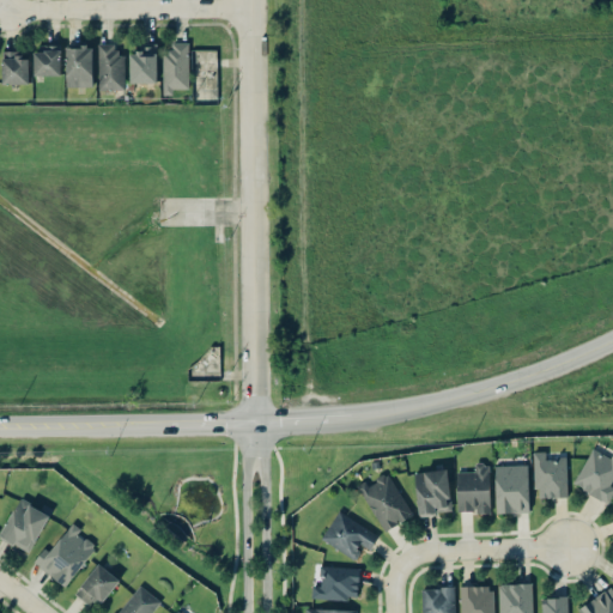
[(188,42),(173,43),(173,49),(162,49),(163,91),(189,90),(188,42)]
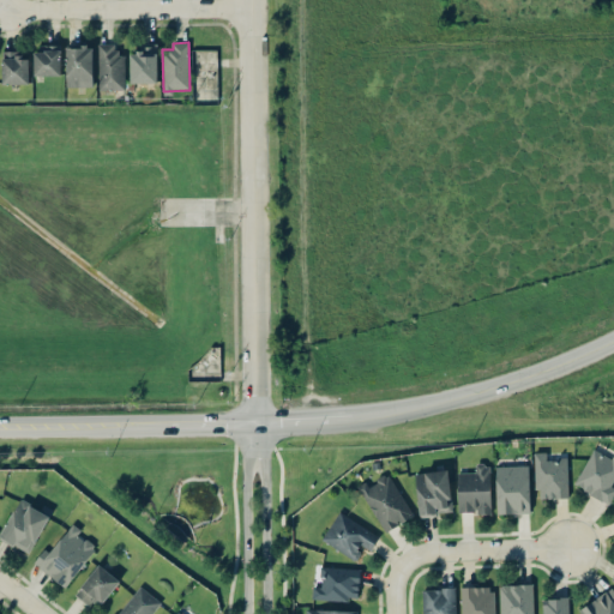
[(61,76),(61,44),(44,44),(44,52),(35,52),(34,76),(61,76)]
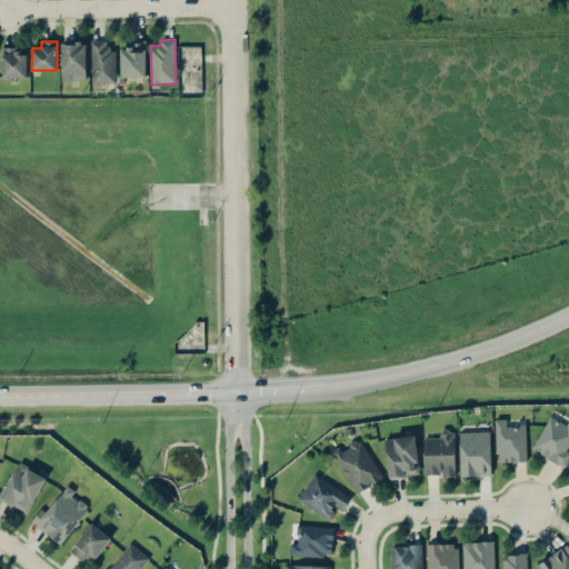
[(107,41),(91,41),(92,83),(116,83),(115,49),(107,49),(107,41)]
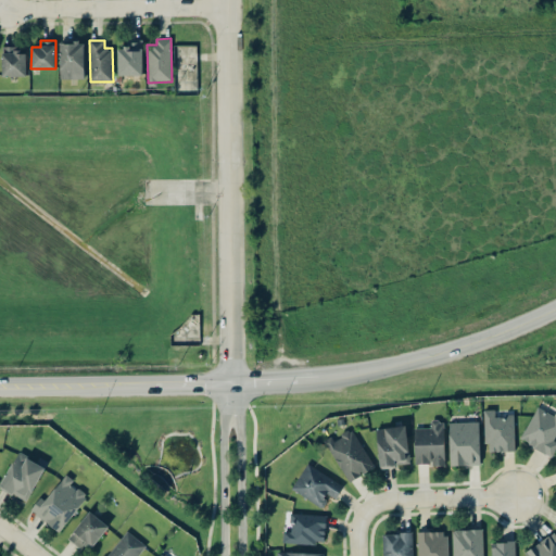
[(117,49),(118,75),(142,75),(142,40),(125,41),(126,49),(117,49)]
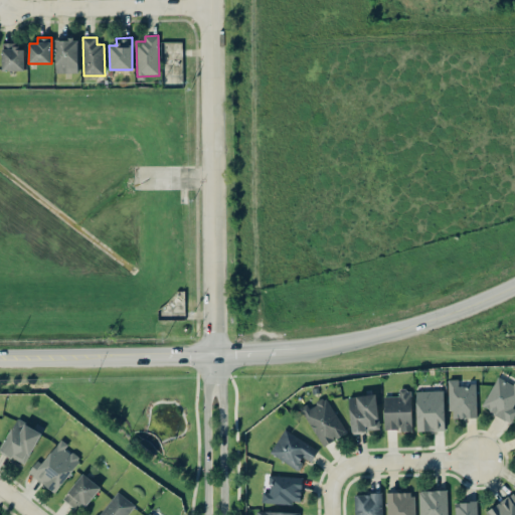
[(77,39),(55,39),(55,72),(78,72),(77,39)]
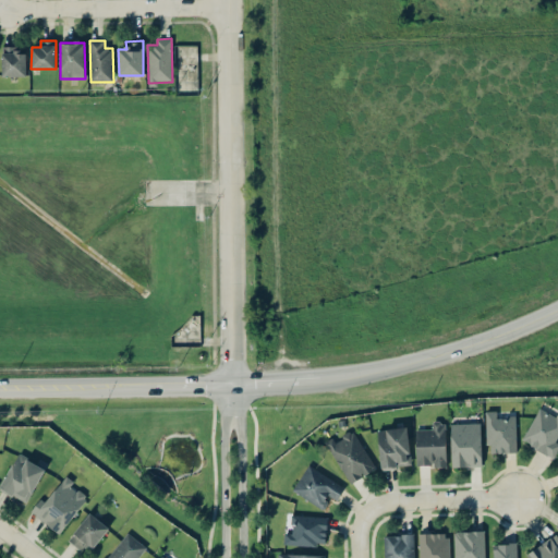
[(196,91),(197,46),(176,45),(174,91),(196,91)]
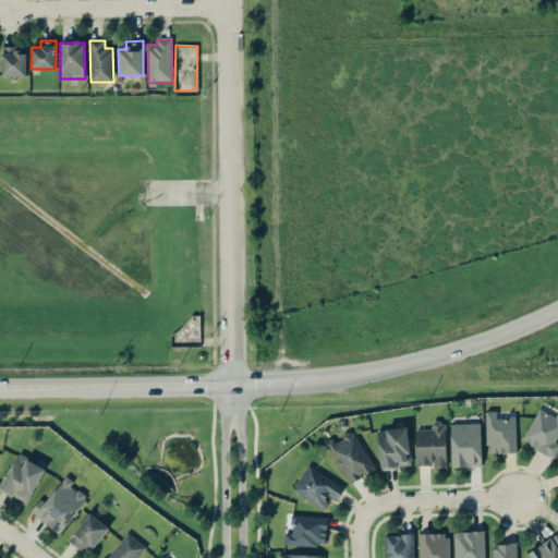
[(27,75),(26,51),(14,52),(14,46),(1,47),(2,76),(27,75)]
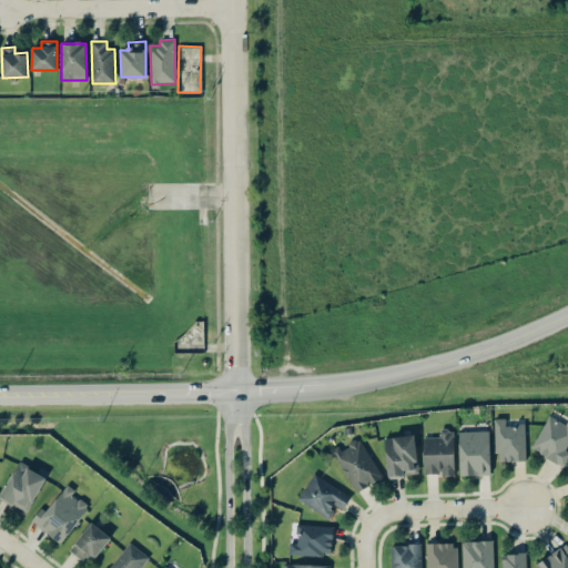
[(567,446),(567,419),(566,425),(547,415),(530,450),(564,466),(567,457),(567,450),(567,449),(567,446)]
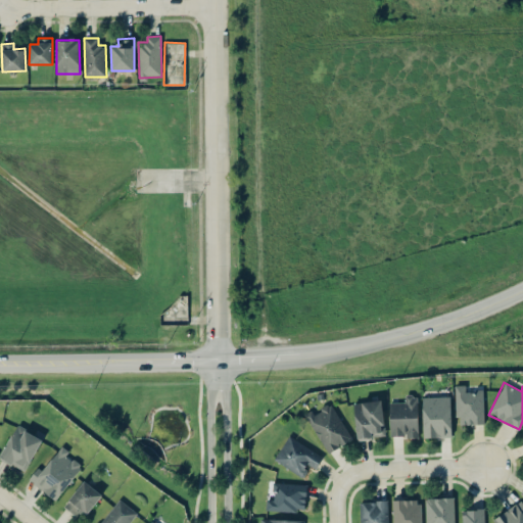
[(466,385),(456,385),(457,425),(484,424),(483,391),(466,391),(466,385)]
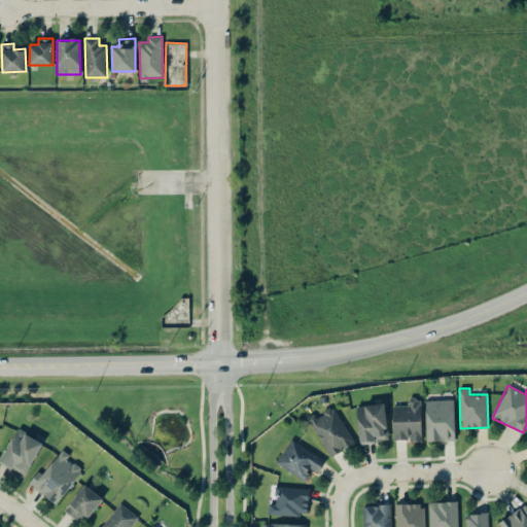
[(393,441),(421,441),(421,399),(409,399),(409,406),(392,406),(393,441)]
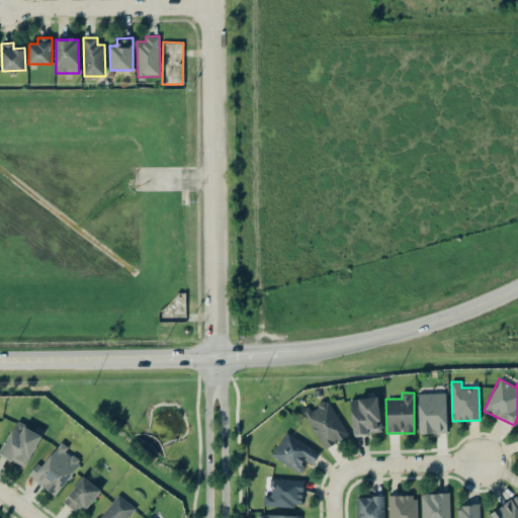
[(419,434),(447,433),(447,393),(419,394),(419,434)]
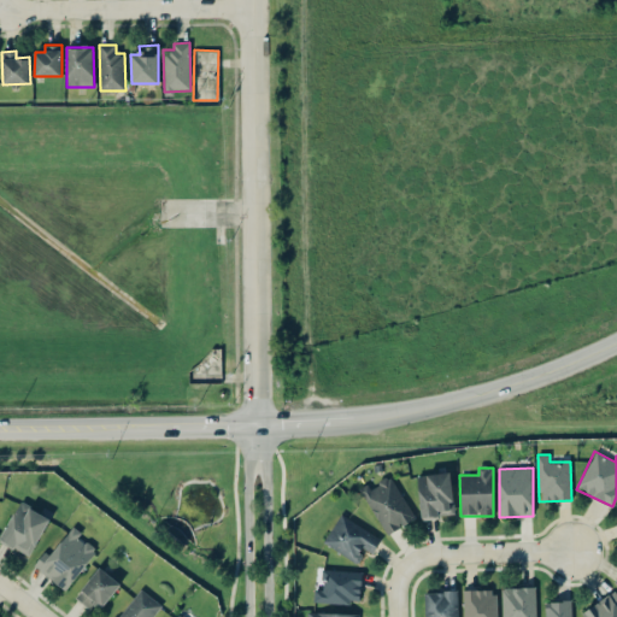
[(452,472),(418,475),(421,518),(454,516),(452,472)]
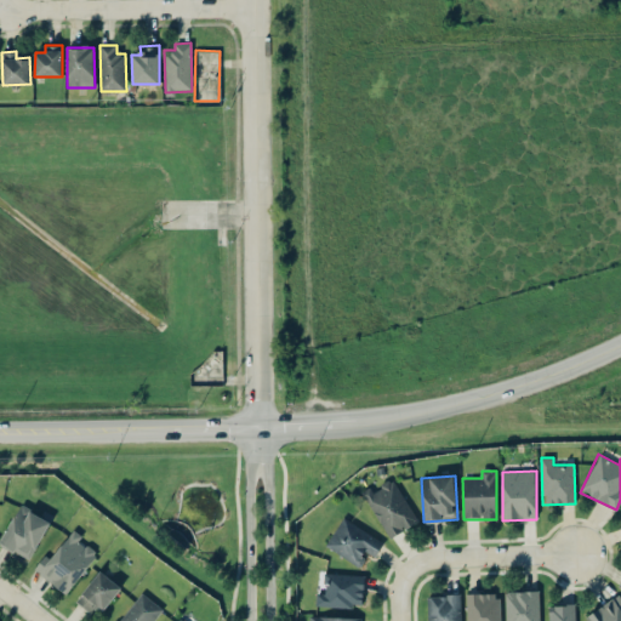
[(388,539),(421,520),(397,478),(365,495),(388,539)]
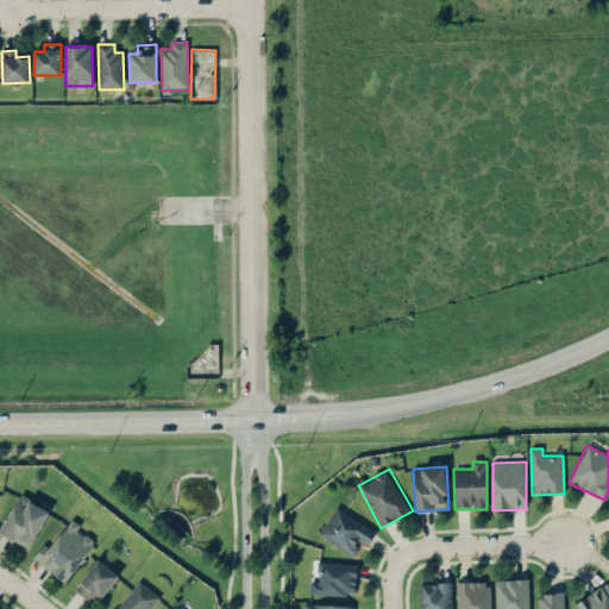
[(0,533),(29,550),(52,506),(46,502),(43,508),(20,495),(0,531),(0,533)]
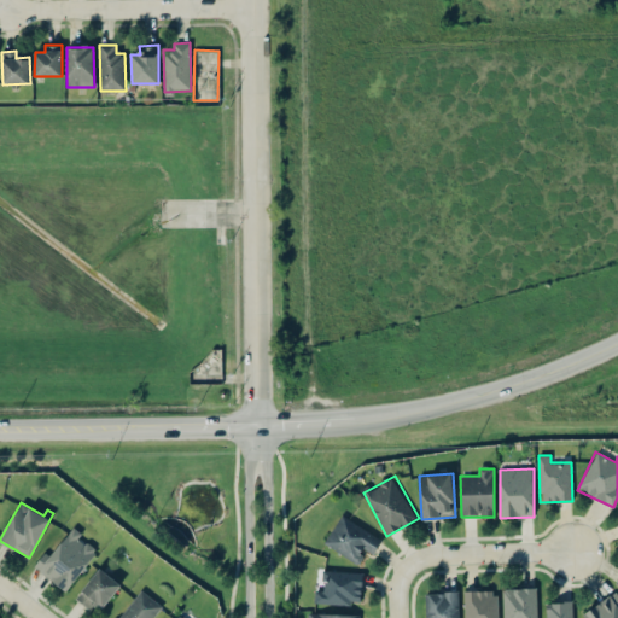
[(356,565),(366,551),(373,555),(385,536),(347,509),(325,543),(356,565)]
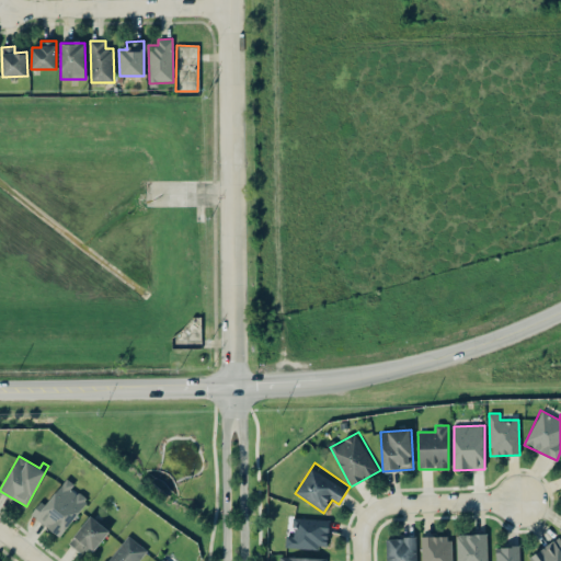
[(33,516),(59,537),(88,500),(71,488),(75,484),(64,477),(33,516)]
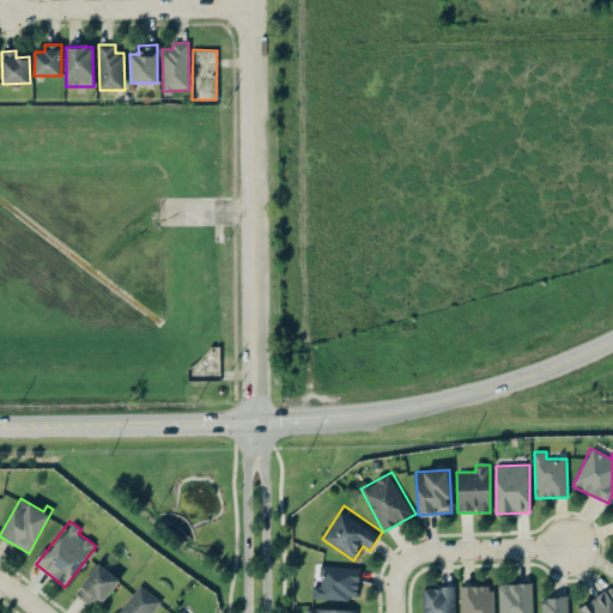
[(97,608),(120,581),(98,563),(77,592),(97,608)]
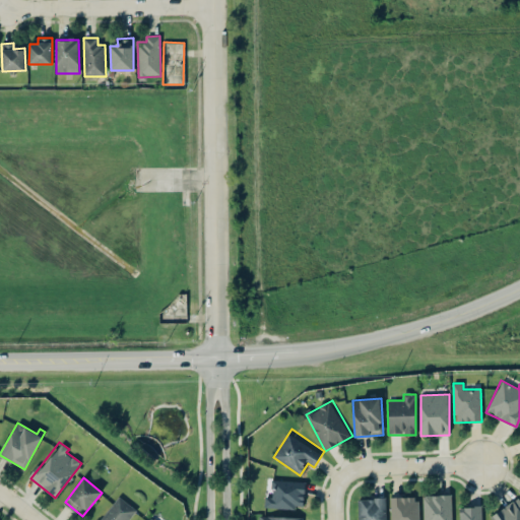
[(305,481),(271,479),(271,497),(265,497),(264,507),(304,509),(305,481)]
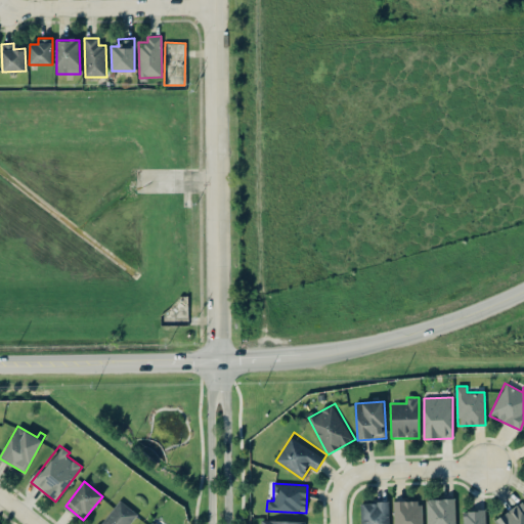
[(455,523),(454,498),(426,499),(427,523),(455,523)]
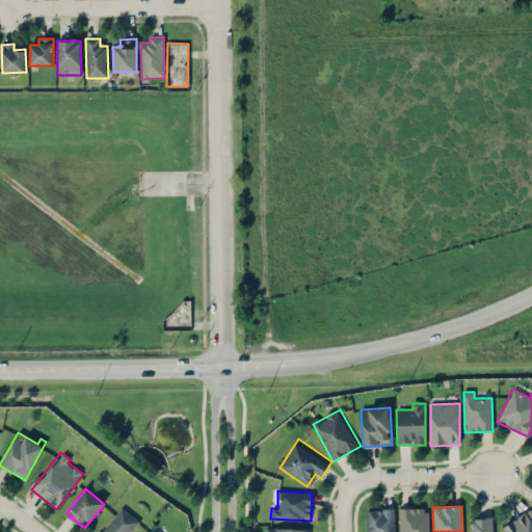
[(132,531),(140,523),(122,508),(101,531),(132,531)]
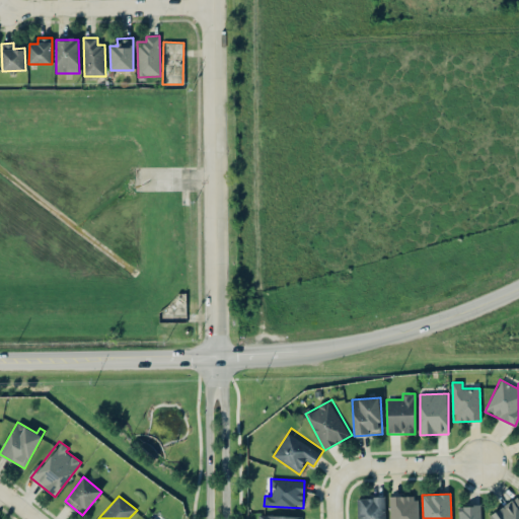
[(389,497),(389,518),(418,518),(418,496),(389,497)]
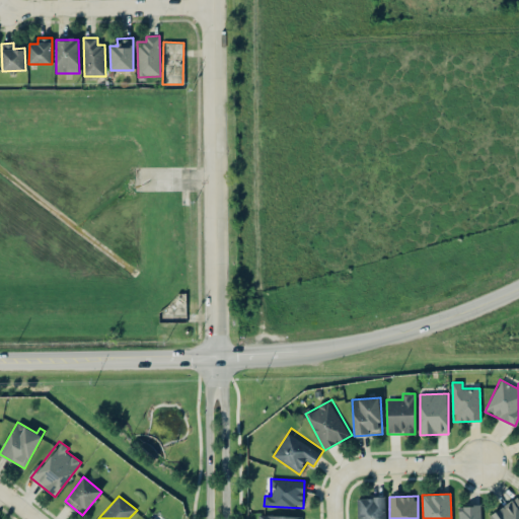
[(357,498),(357,518),(385,518),(384,497),(357,498)]
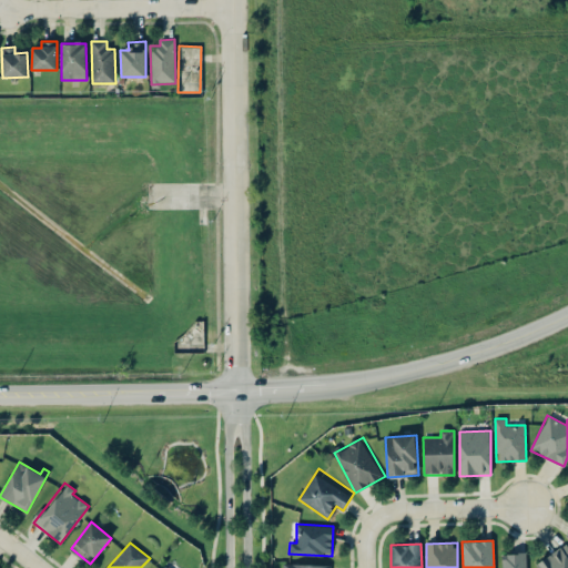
[(567,567),(567,546),(566,544),(535,564),(537,567),(567,567)]
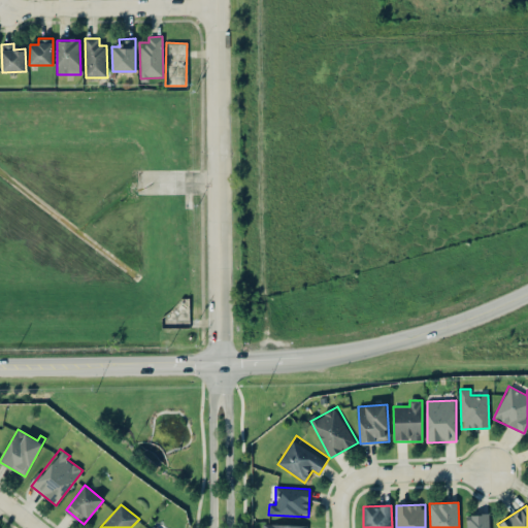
[(489,527),(489,515),(466,515),(466,527),(489,527)]
